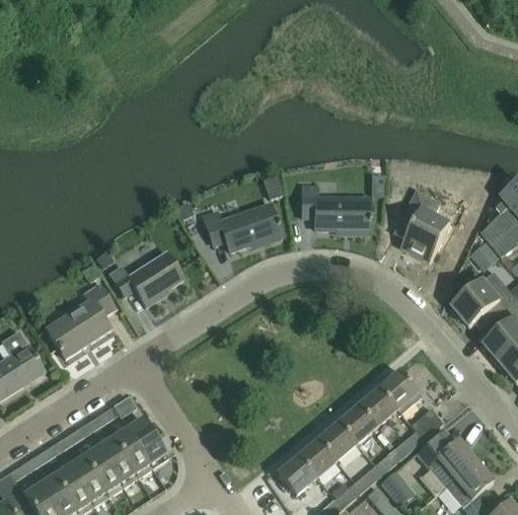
[(493,245),(517,225),(517,185),(504,198),(507,201),(499,208),(504,213),(484,234),(493,245)]
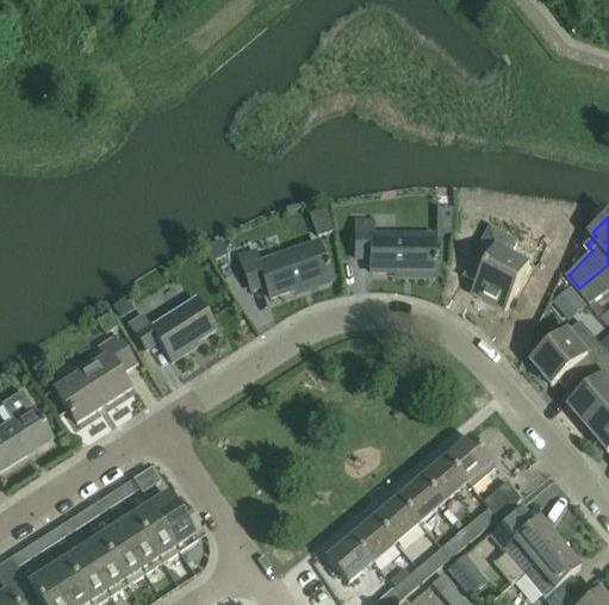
[(371,255),(371,269),(433,270),(433,275),(434,275),(434,251),(434,231),(372,230),(373,222),(355,220),(355,234),(355,255),(371,255)]
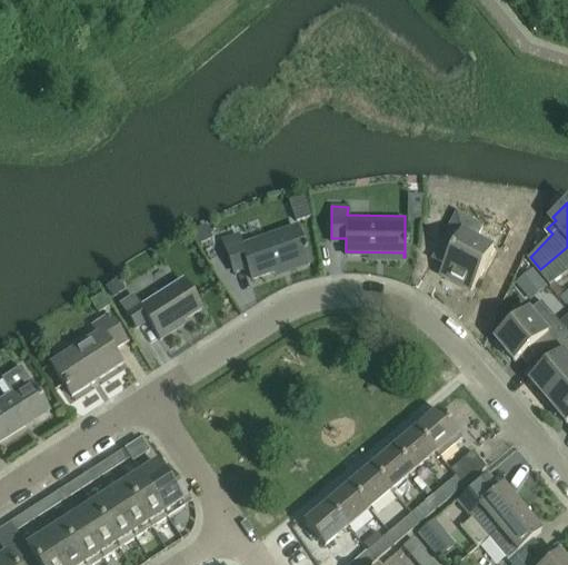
[(471,287),(495,244),(477,235),(484,222),(458,209),(441,239),(455,246),(441,271),(471,287)]
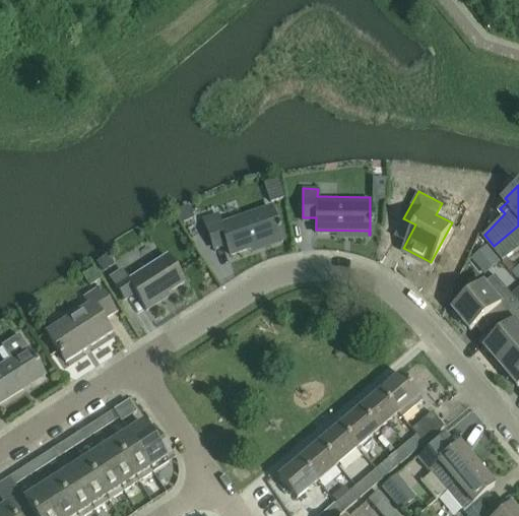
[(282,238),(277,218),(273,205),(221,222),(217,211),(203,215),(207,226),(214,245),(226,241),(231,252),(280,234),(281,239),(282,238)]
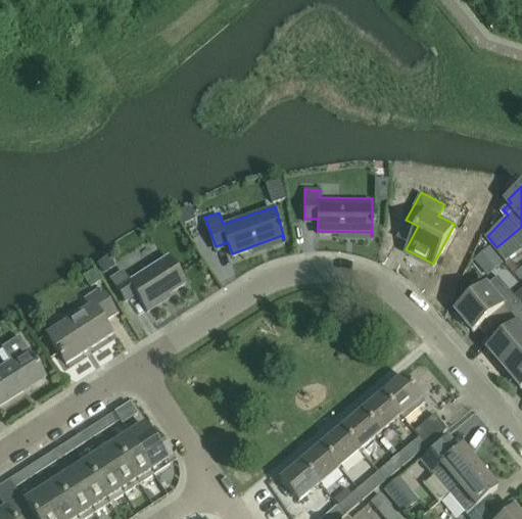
[(521,227),(496,247),(507,258),(521,247),(521,227)]
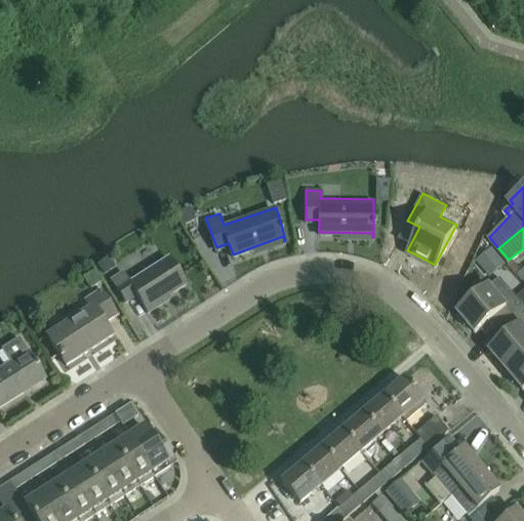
[(108,254),(96,261),(103,269),(113,262),(108,254)]
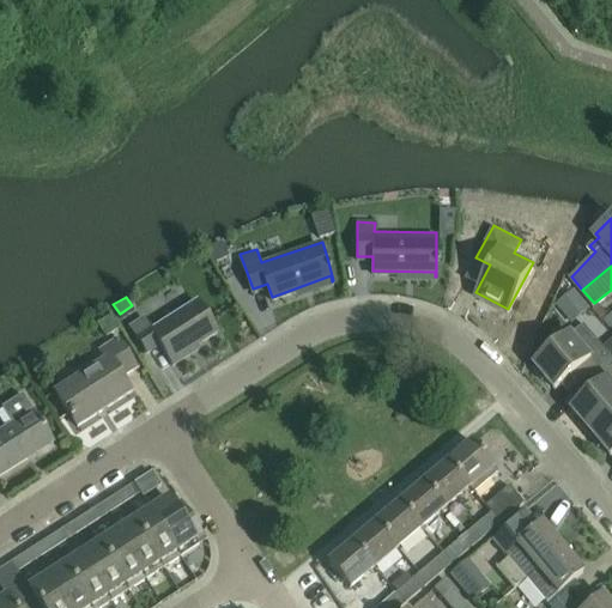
[(217,328),(198,298),(151,327),(143,315),(129,323),(146,348),(159,341),(173,362),(191,350),(188,347),(217,328)]
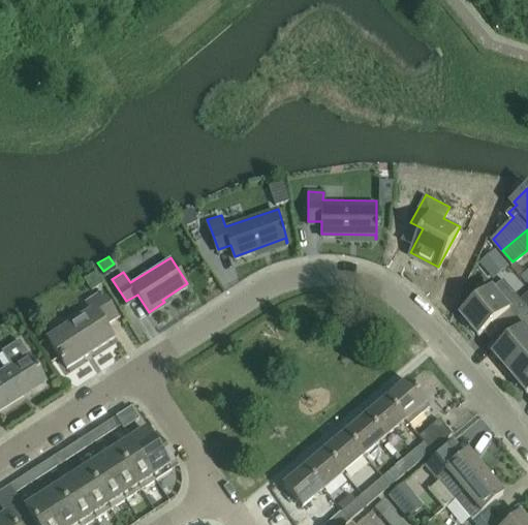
[(509,323),(527,307),(527,305),(504,277),(462,312),(463,313),(461,316),(468,325),(471,322),(479,333),(502,314),(509,323)]
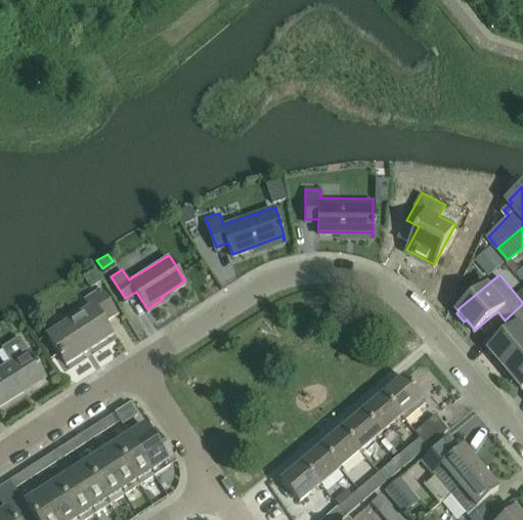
[(66,361),(113,332),(104,319),(117,311),(105,294),(101,287),(85,296),(90,303),(46,331),(66,361)]
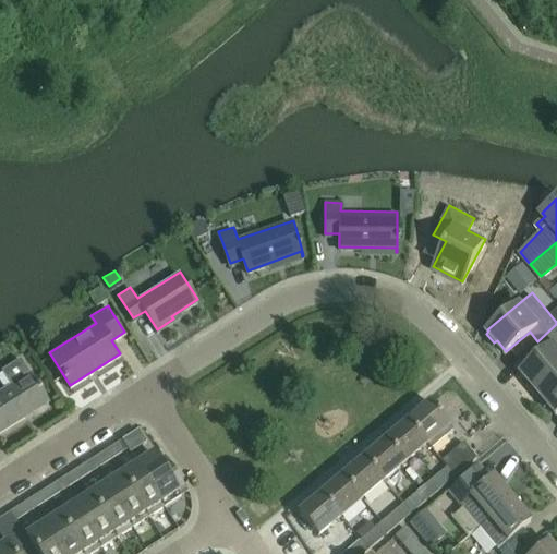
[(528,384),(536,394),(556,375),(556,324),(537,341),(545,350),(522,370),(531,381),(528,384)]
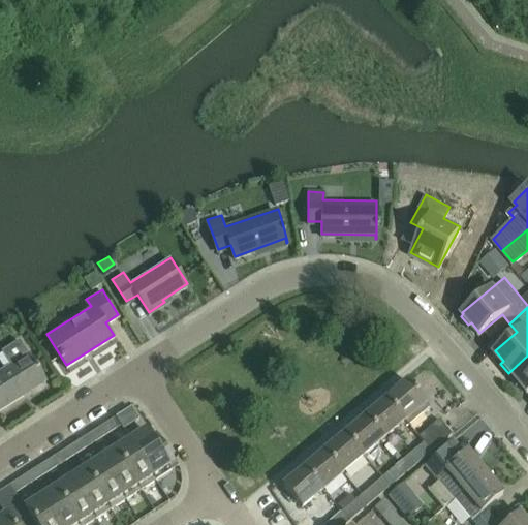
[(44,379),(45,378),(34,361),(28,351),(19,337),(2,348),(10,362),(0,369),(0,407),(24,393),(23,392),(43,378),(44,379)]
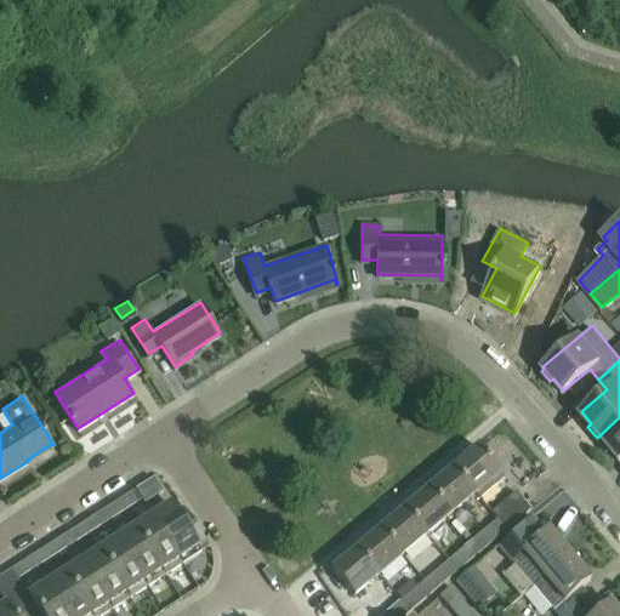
[(619,417),(597,438),(607,449),(610,446),(619,457),(619,417)]
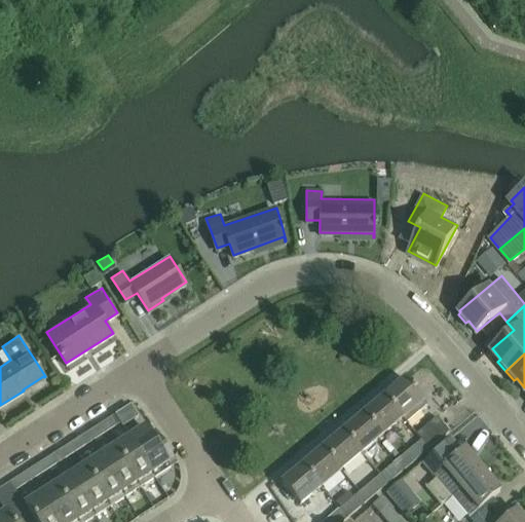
[(406,419),(411,415),(426,402),(405,375),(383,393),(402,415),(406,419)]
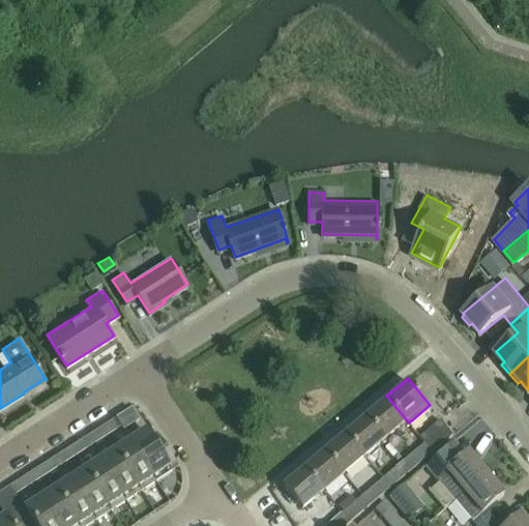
[(385,436),(405,418),(386,396),(366,413),(385,436)]
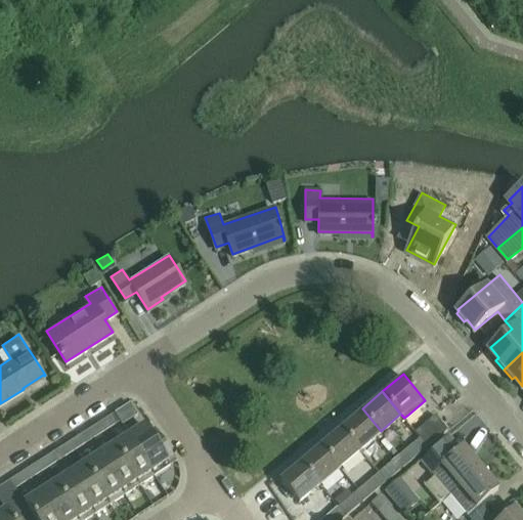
[(130,400),(115,410),(122,422),(137,413),(130,400)]
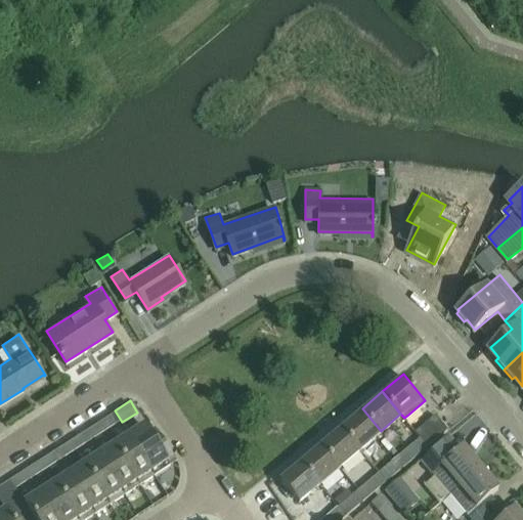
[(360,447),(381,431),(362,408),(342,426),(360,447)]
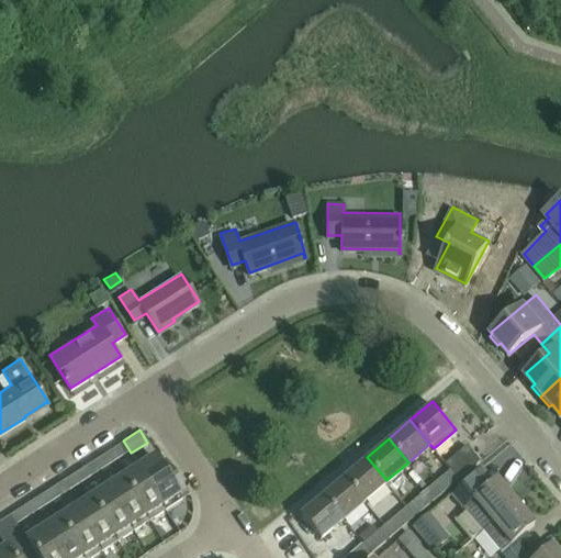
[(112,459),(124,452),(119,443),(107,450),(112,459)]
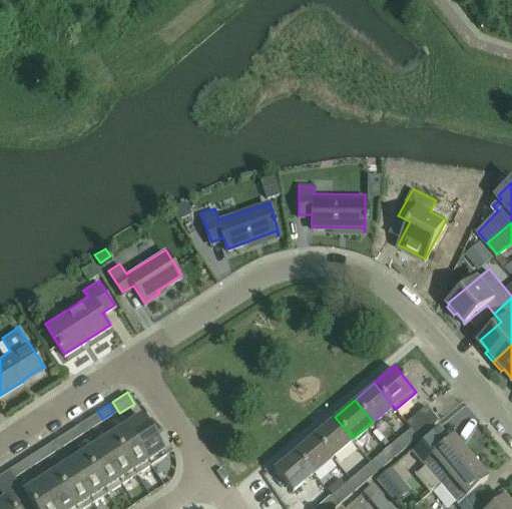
[(418,435),(423,431),(438,418),(426,404),(406,420),(411,426),(410,426),(418,435)]
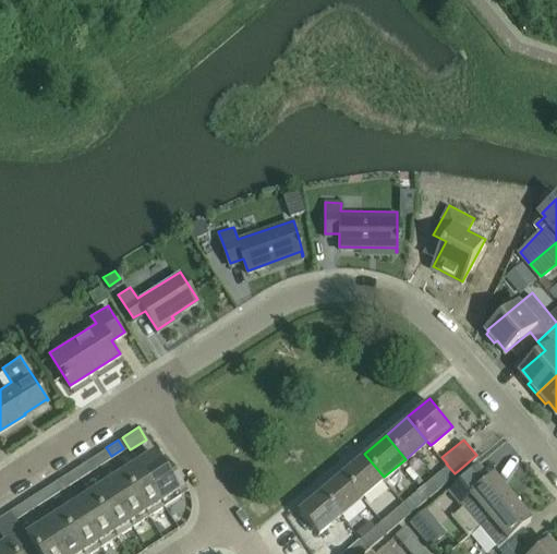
[(111,456),(106,447),(95,454),(100,462),(111,456)]
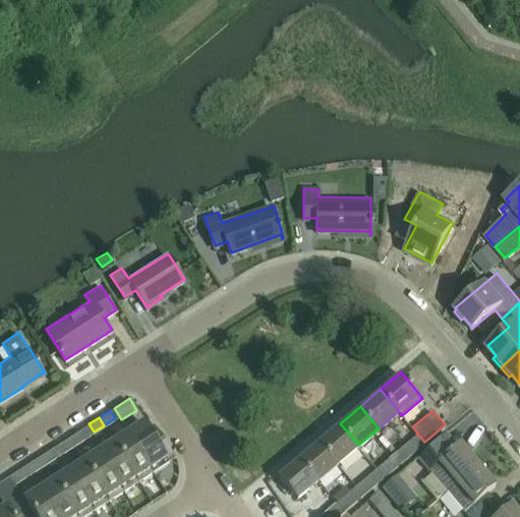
[(154,470),(169,460),(143,420),(127,431),(139,449),(154,470)]
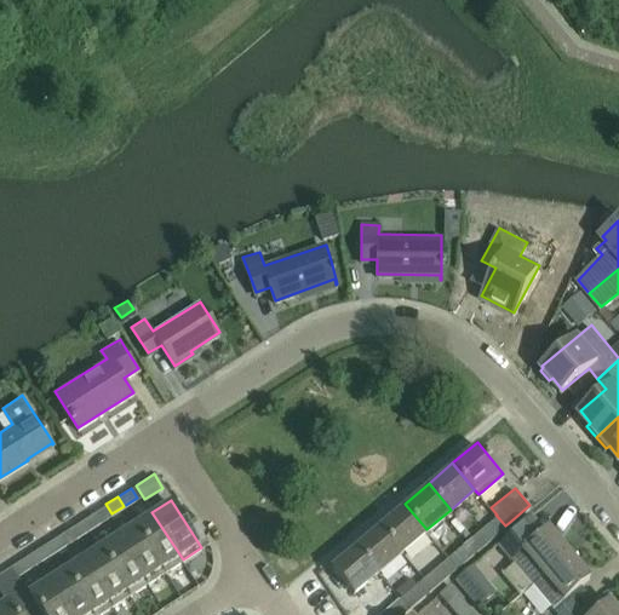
[(401,550),(427,529),(405,504),(380,524),(401,550)]
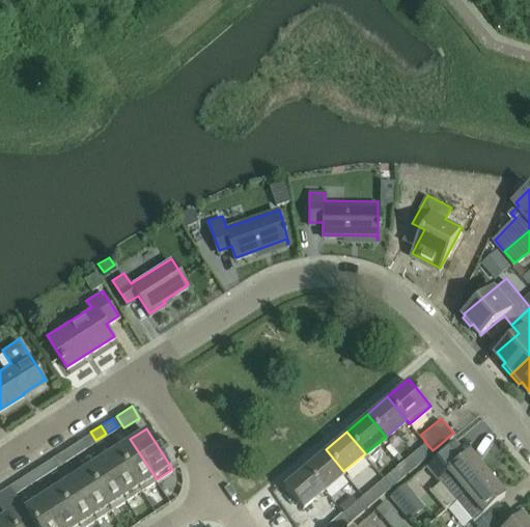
[(81,438),(71,444),(76,453),(86,446),(81,438)]
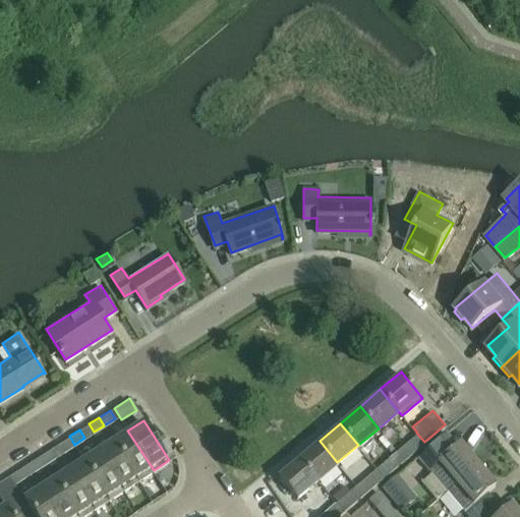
[(139,479),(154,470),(139,449),(127,431),(113,440),(139,479)]
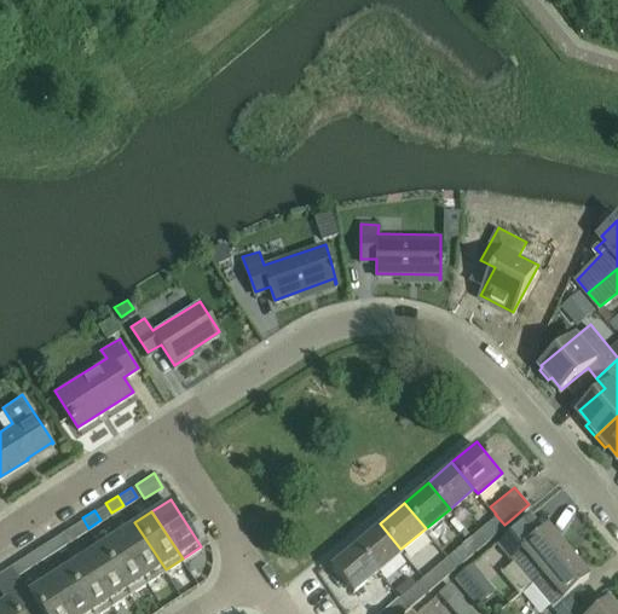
[(544,527),(533,515),(500,544),(510,557),(512,556),(531,580),(533,579),(542,572),(569,550),(547,525),(544,527)]
